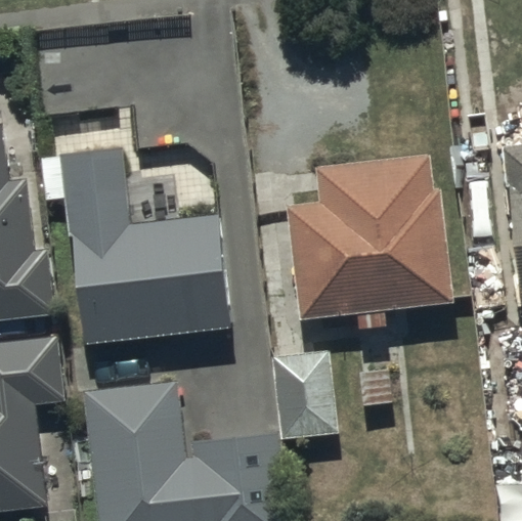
[(3,125),(0,125),(0,321),(56,315),(49,249),(35,250),(28,178),(9,180),(3,125)]
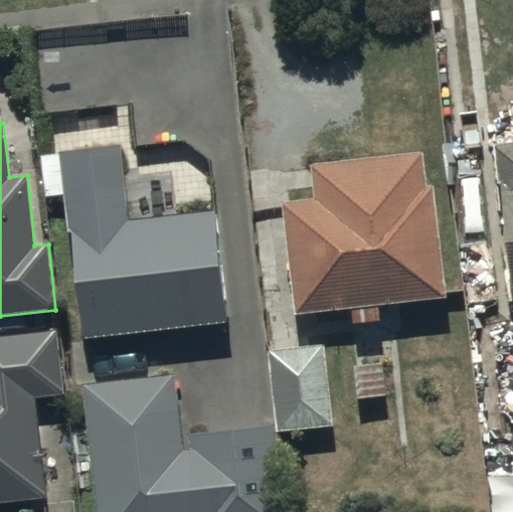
[(512,141),(495,144),(512,299),(512,141)]
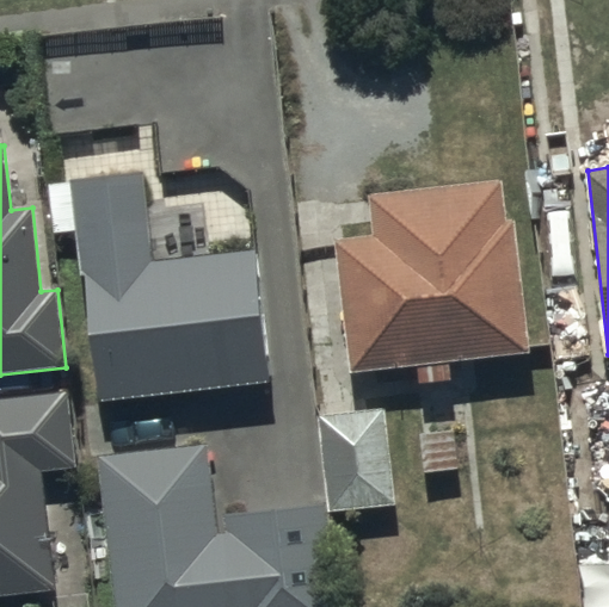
[(154,260),(143,171),(71,179),(71,183),(47,185),(53,233),(75,230),(80,274),(84,274),(98,402),(270,383),(254,248),(154,260)]
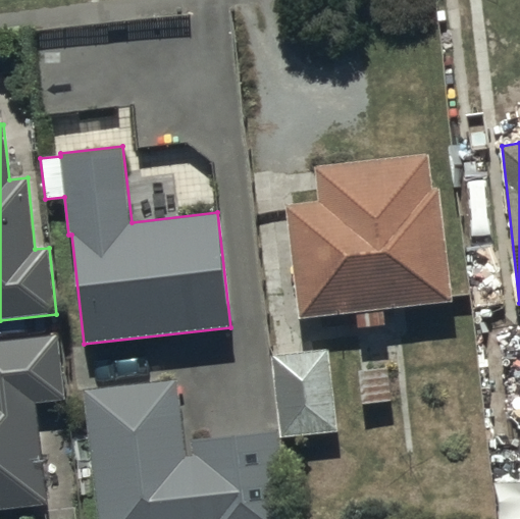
[(432,188),(429,153),(314,165),(317,201),(286,204),(298,319),(355,313),(357,328),(385,325),(384,310),(453,302),(440,187),(432,188)]
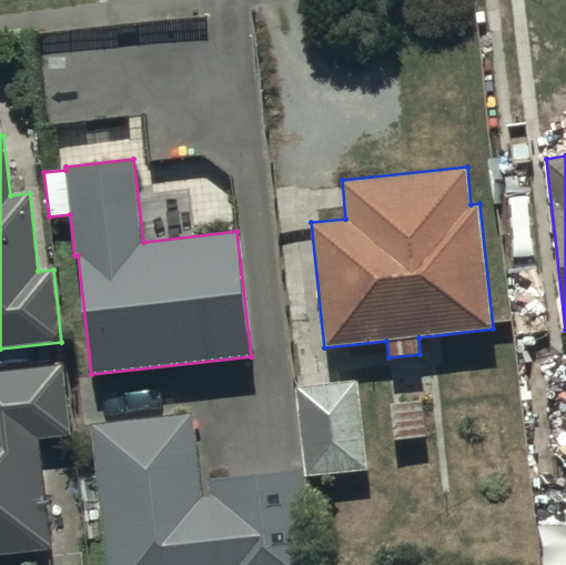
[(0,557),(52,552),(40,440),(72,436),(64,364),(0,371),(0,557)]
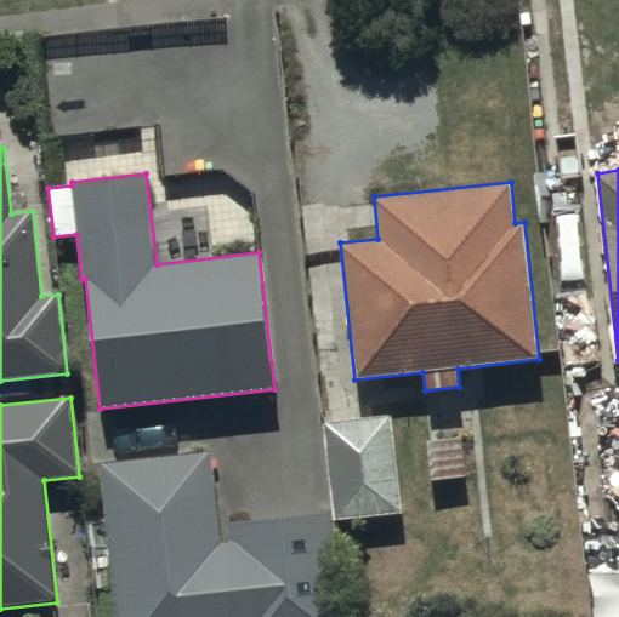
[(402,514),(392,416),(322,423),(331,521),(402,514)]
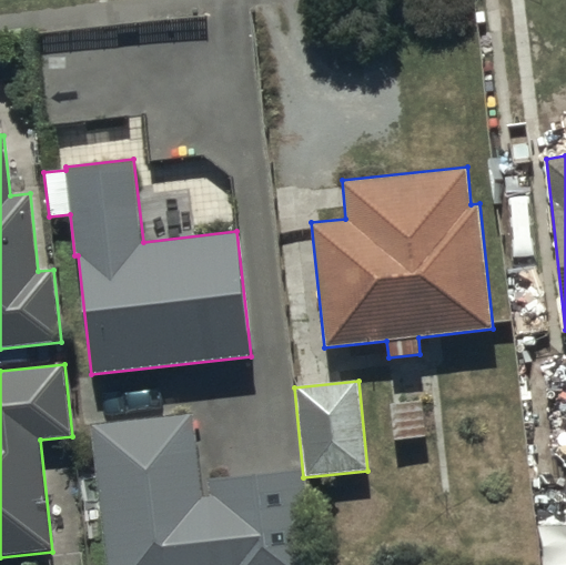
[(194,413),(89,425),(104,564),(313,564),(302,468),(206,480),(209,496),(203,496),(194,413)]
